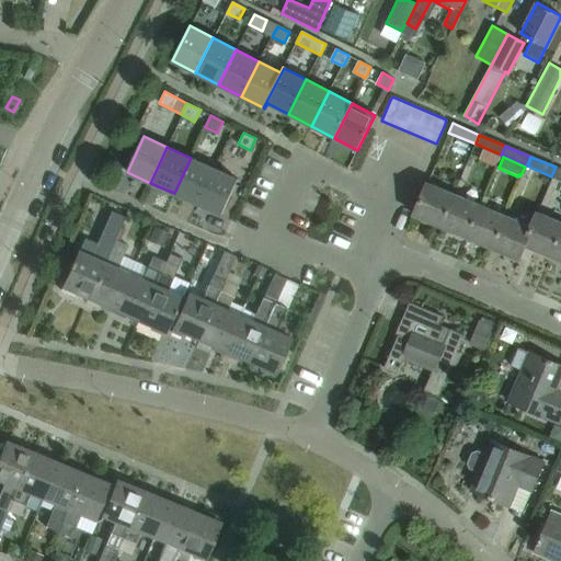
[(198,204),(214,168),(191,158),(174,193),(198,204)]
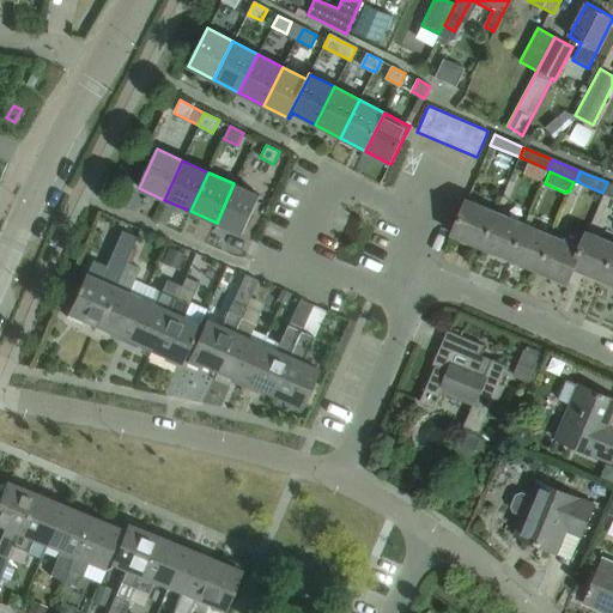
[(612,196),(612,184),(607,182),(602,193),(612,196)]
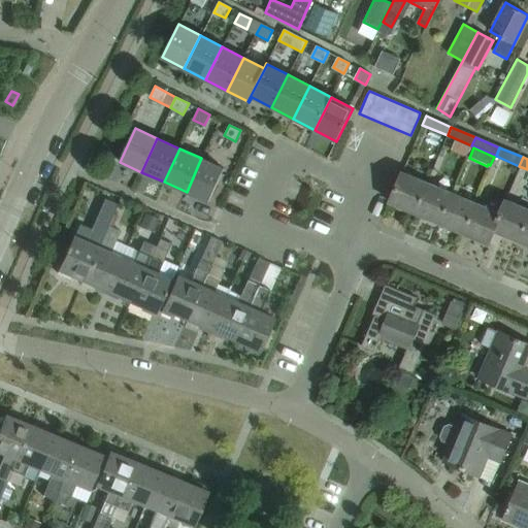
[(201,158),(187,192),(208,202),(224,168),(201,158)]
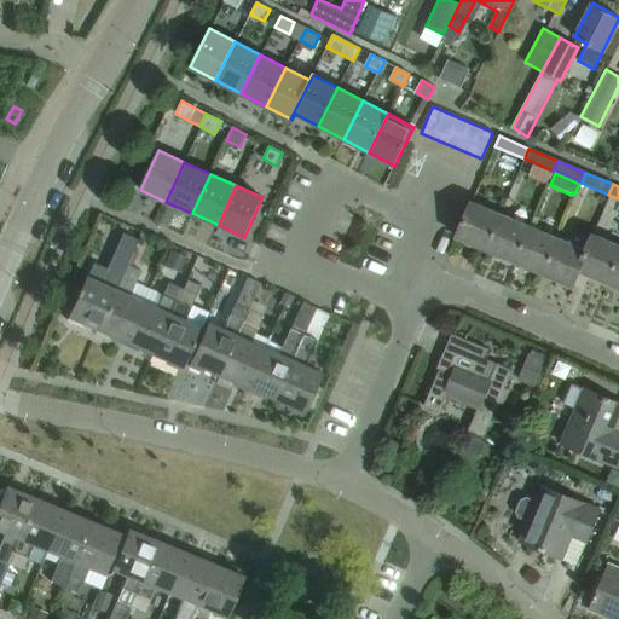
[(486,249),(501,214),(472,202),(457,237),(486,249)]
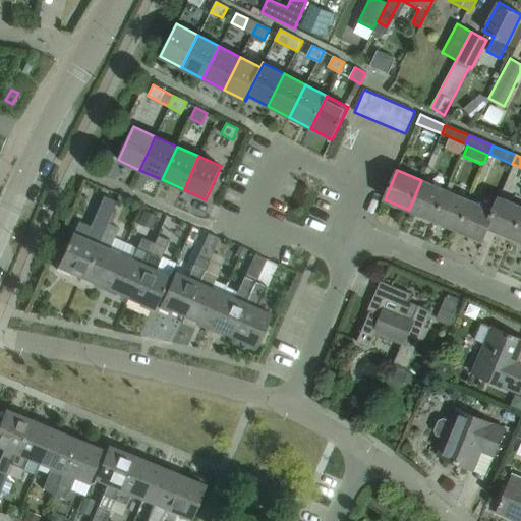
[(433,220),(446,190),(421,180),(409,210),(433,220)]
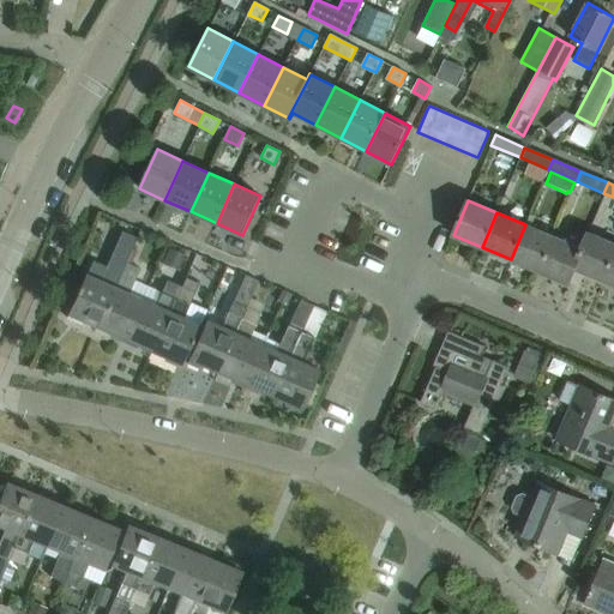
[(539,271),(553,236),(525,224),(511,259),(539,271)]
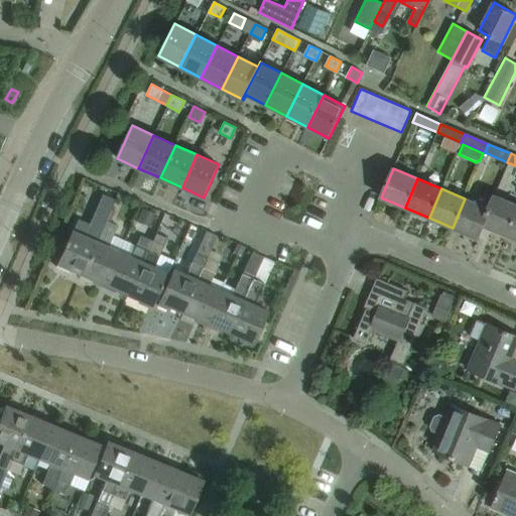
[(81,274),(105,221),(114,200),(102,195),(89,224),(78,219),(68,242),(66,241),(63,245),(66,246),(55,267),(56,268),(58,264),(81,274)]
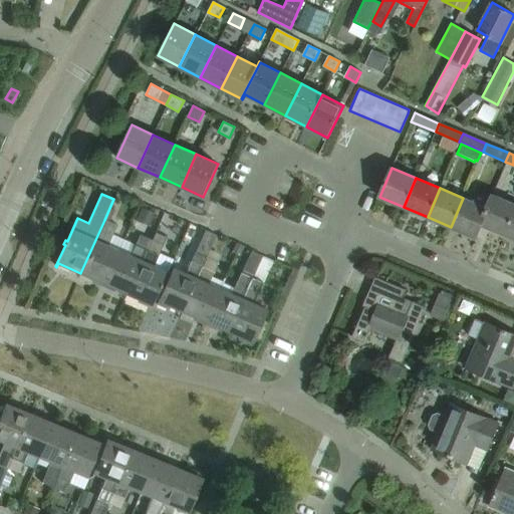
[(504,234),(513,209),(513,204),(492,195),(487,208),(481,224),(504,234)]
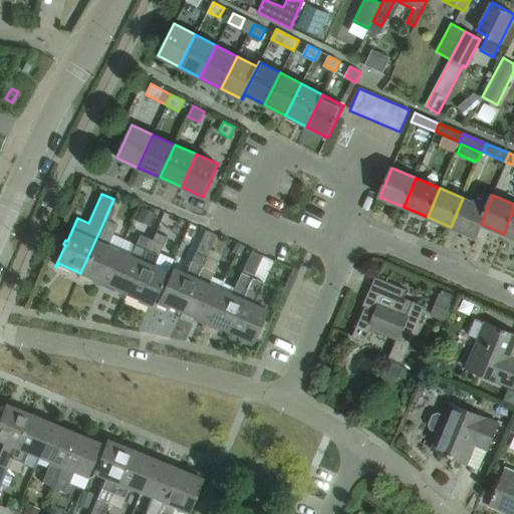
[(481,224),(487,208),(463,198),(451,227),(475,237),(481,224)]
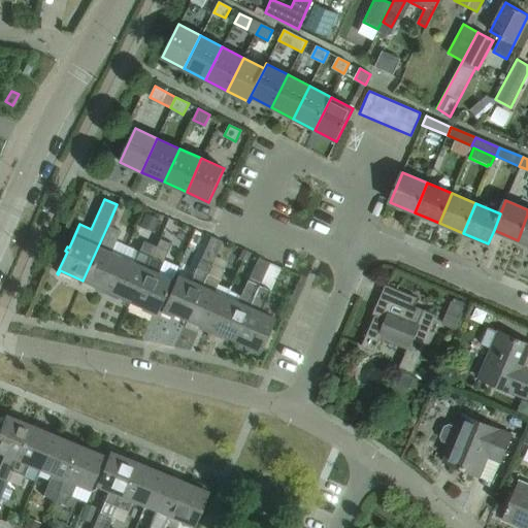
[(527,244),(527,215),(518,240),(527,244)]
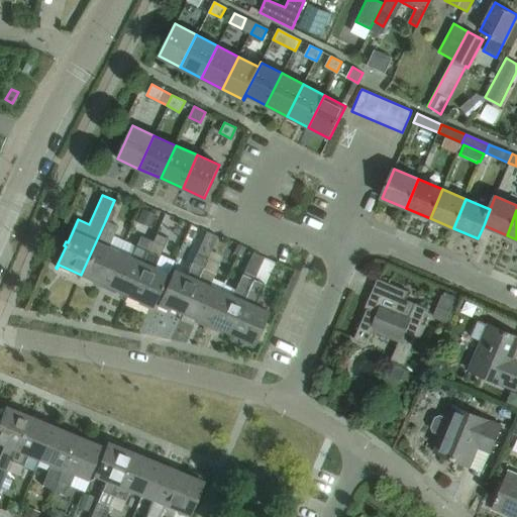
[(102,289),(119,251),(108,246),(117,226),(105,221),(81,275),(103,285),(102,288),(102,289)]
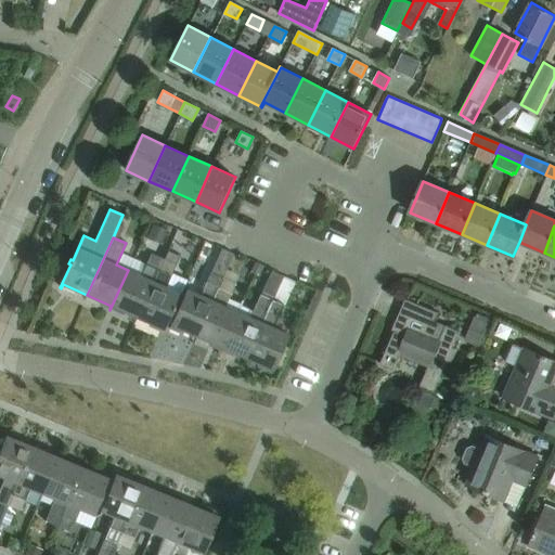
[(196,336),(226,272),(233,255),(221,249),(210,273),(209,272),(199,295),(186,289),(169,328),(170,330),(171,325),(196,336)]
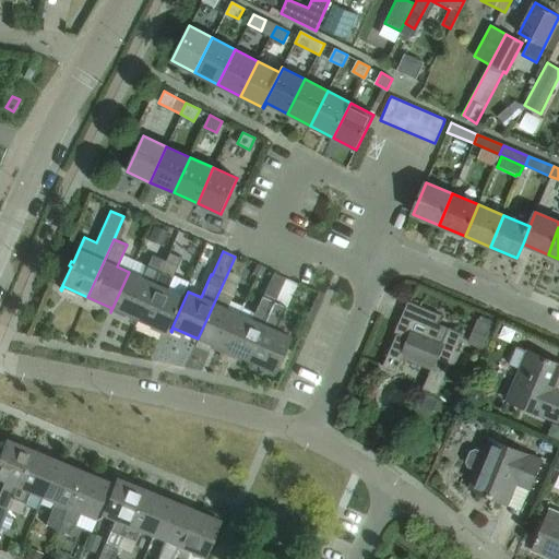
[(165,261),(139,320),(162,330),(161,334),(162,334),(179,295),(166,289),(180,258),(168,252),(165,261)]
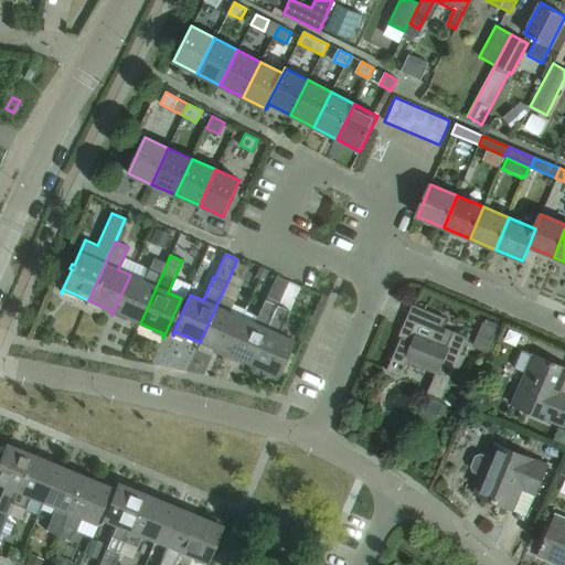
[(140,323),(167,264),(153,258),(144,280),(130,275),(112,316),(113,316),(115,312),(140,323)]
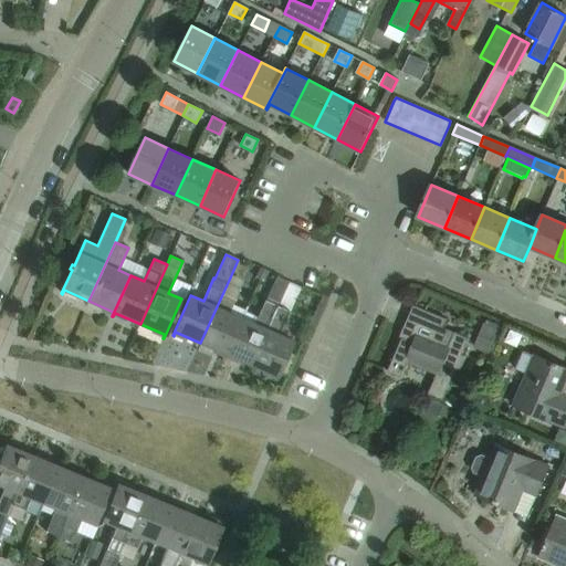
[(244,313),(224,354),(251,366),(289,282),(275,275),(257,317),(244,313)]
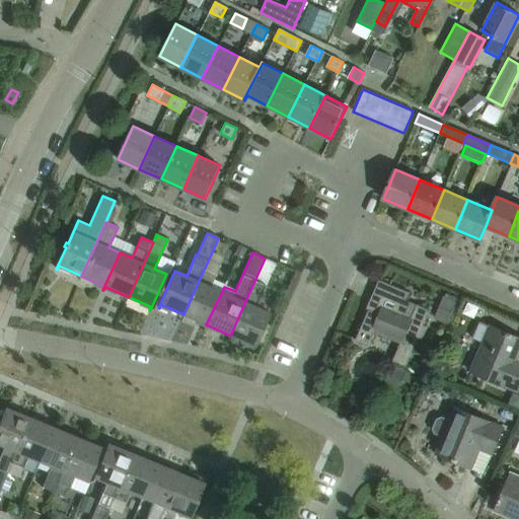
[(211,254),(183,314),(206,324),(224,287),(212,281),(221,258),(211,254)]
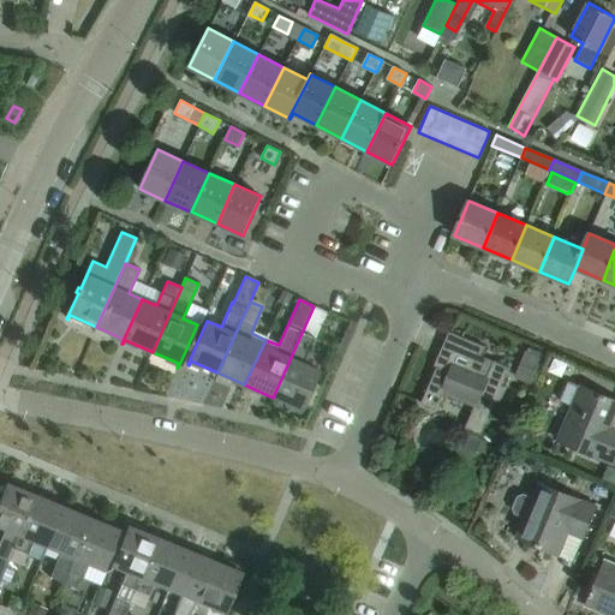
[(314,306),(273,398),(299,408),(298,413),(299,413),(318,370),(304,364),(327,312),(314,306)]
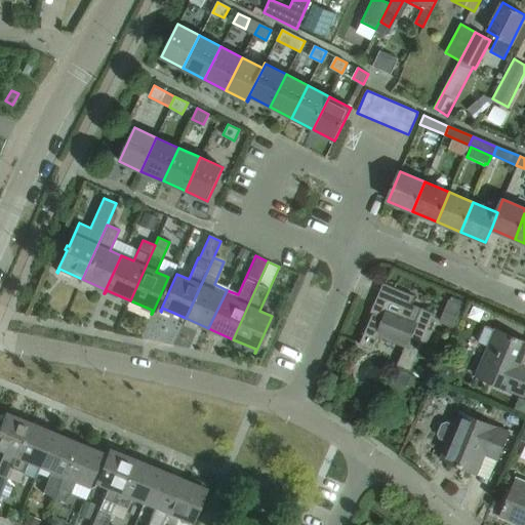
[(397,365),(410,370),(422,341),(427,344),(432,330),(428,328),(435,313),(421,308),(419,312),(409,307),(413,295),(385,284),(385,285),(389,286),(385,296),(380,295),(379,296),(384,297),(379,309),(377,308),(374,314),(372,313),(359,345),(372,350),(379,330),(406,341),(397,365)]
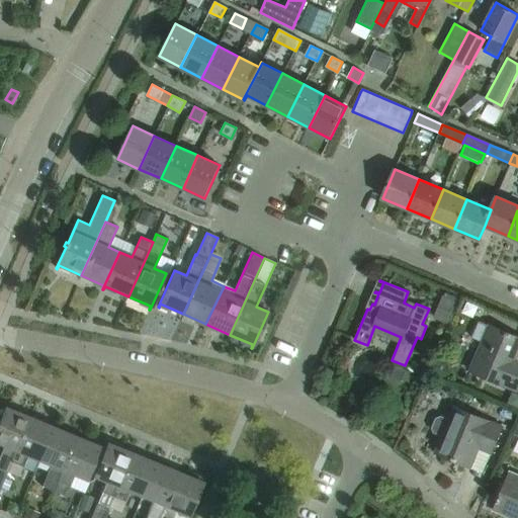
[(457,301),(442,295),(432,320),(447,326),(457,301)]
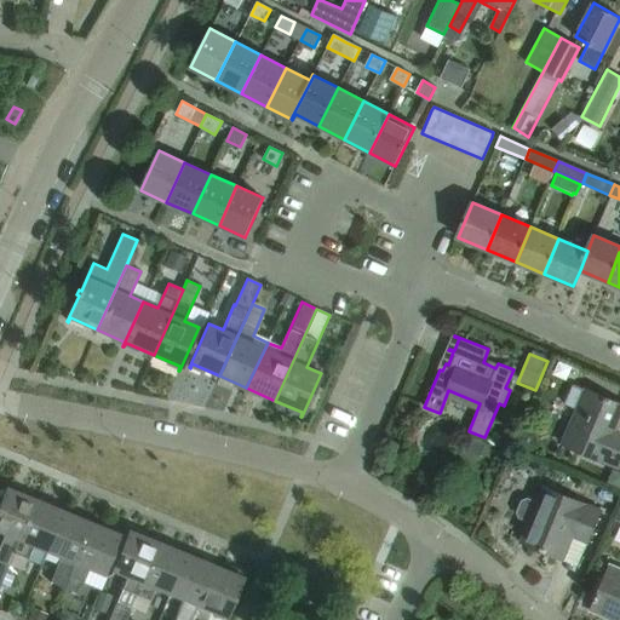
[(619,409),(619,403),(585,389),(583,392),(573,389),(566,407),(575,411),(562,443),(619,468),(619,464),(619,431),(613,429),(619,409)]
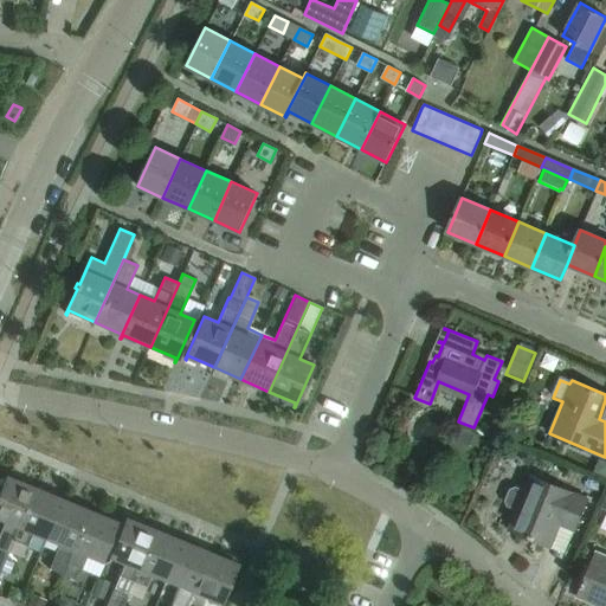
[(8,552),(36,488),(8,477),(10,472),(8,472),(0,491),(0,519),(5,521),(0,532),(0,571),(6,559),(8,552)]
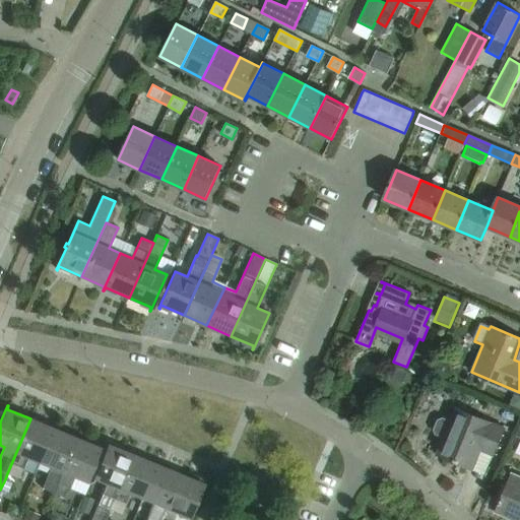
[(493,453),(500,435),(503,428),(456,409),(450,423),(442,418),(438,420),(434,430),(436,435),(444,438),(438,454),(468,466),(475,447),(493,453)]
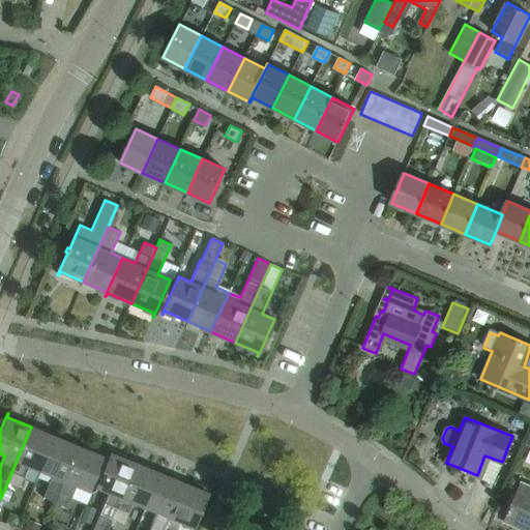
[(55,437),(31,427),(7,482),(19,488),(22,481),(34,486),(40,471),(55,437)]
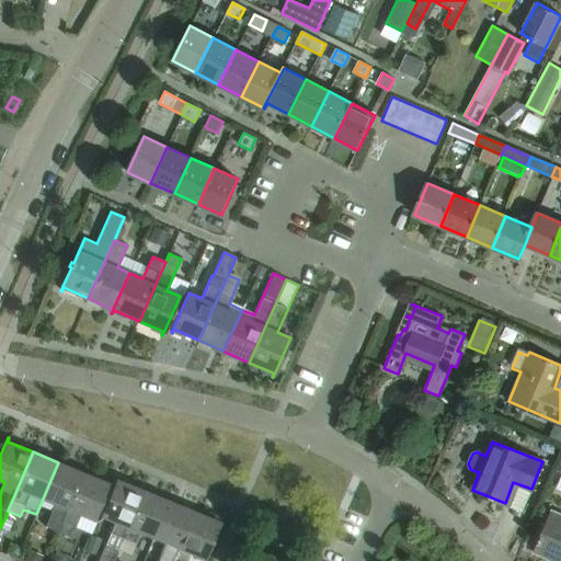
[(57,530),(82,472),(58,462),(43,499),(54,503),(44,525),(57,530)]
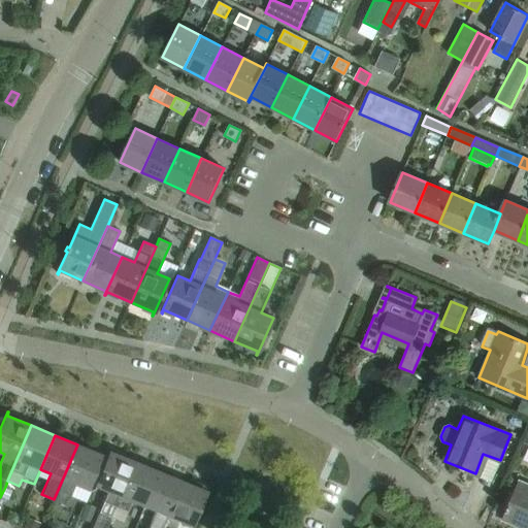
[(77,444),(54,499),(67,504),(75,485),(88,490),(103,452),(102,451),(101,455),(77,444)]
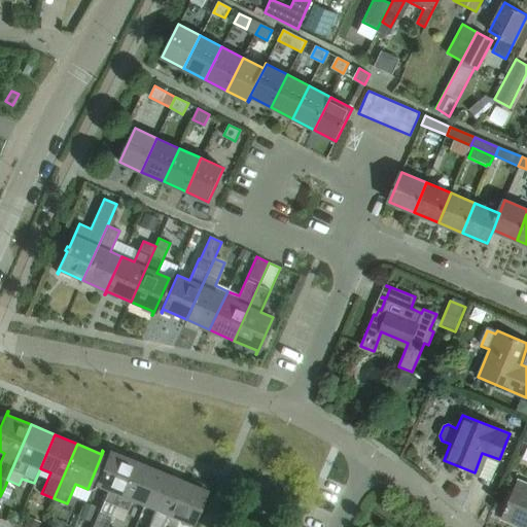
[(106,526),(111,515),(135,461),(111,451),(112,448),(111,447),(103,466),(96,485),(107,490),(99,512),(98,512),(92,526),(106,526)]
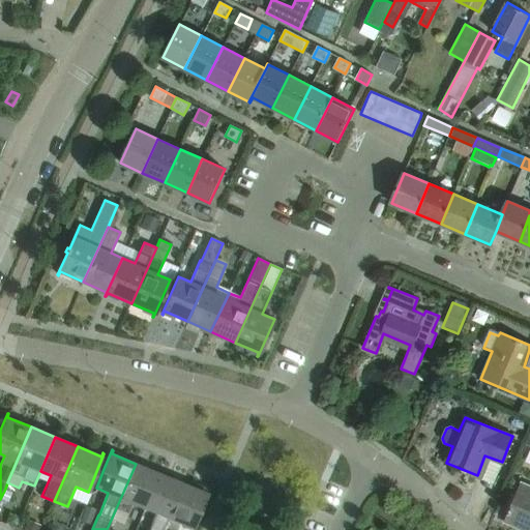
[(144,508),(160,470),(159,469),(158,473),(136,464),(112,518),(123,523),(131,503),(144,508)]
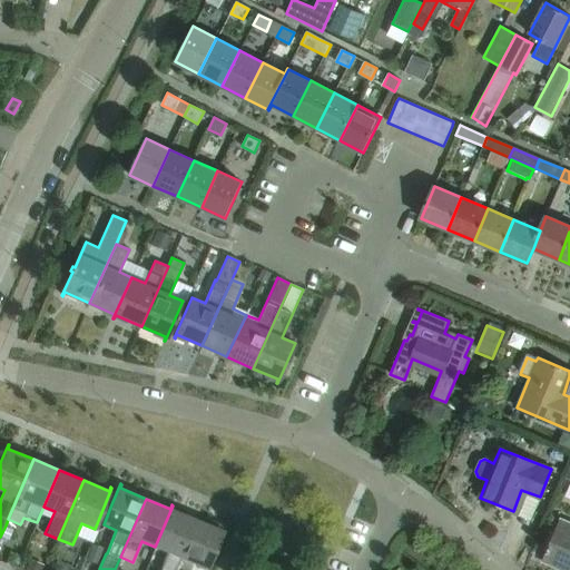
[(174,569),(196,519),(172,509),(173,505),(155,547),(167,552),(159,569),(174,569)]
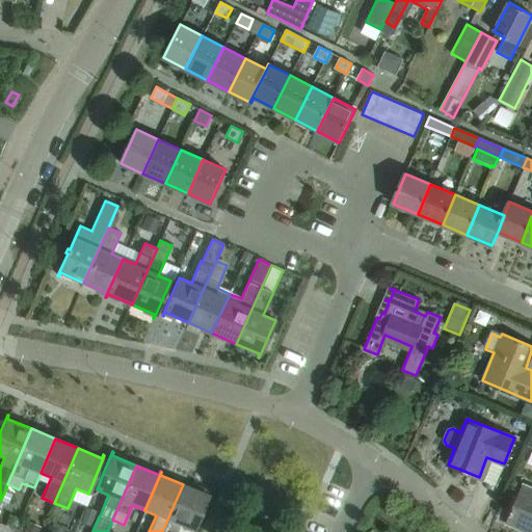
[(183,484),(162,531),(192,531),(210,491),(208,491),(207,495),(183,484)]
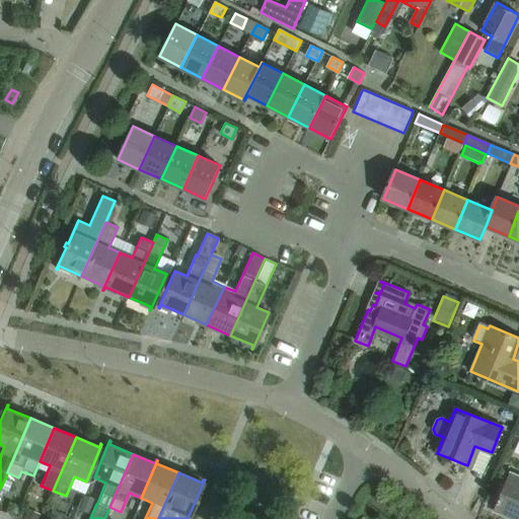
[(518,477),(511,474),(501,498),(500,498),(498,503),(499,503),(498,507),(518,515),(518,477)]
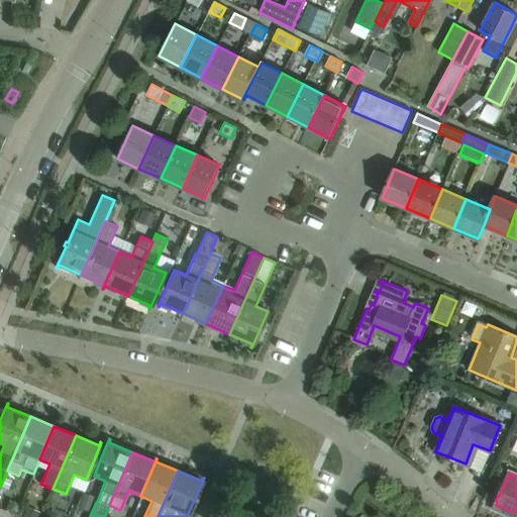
[(84,493),(79,506),(88,510),(93,496),(84,493)]
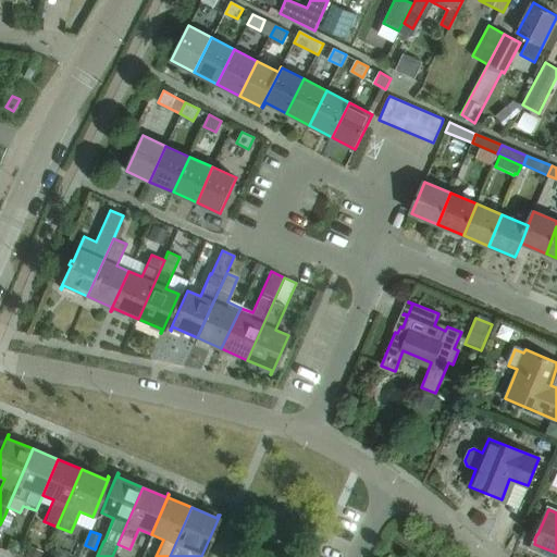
[(39,556),(42,552),(29,546),(25,556),(39,556)]
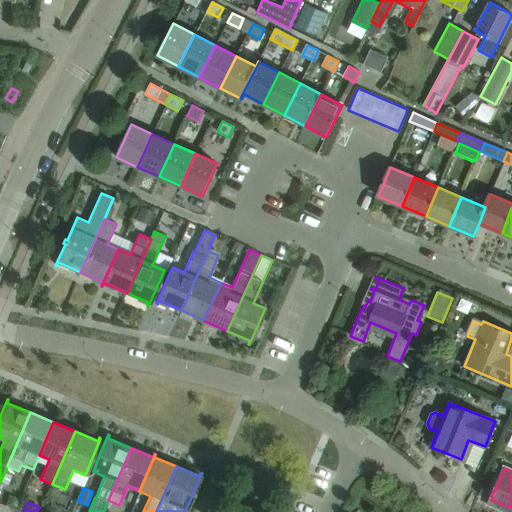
[(55,511),(56,510),(54,505),(46,502),(42,511),(55,511)]
